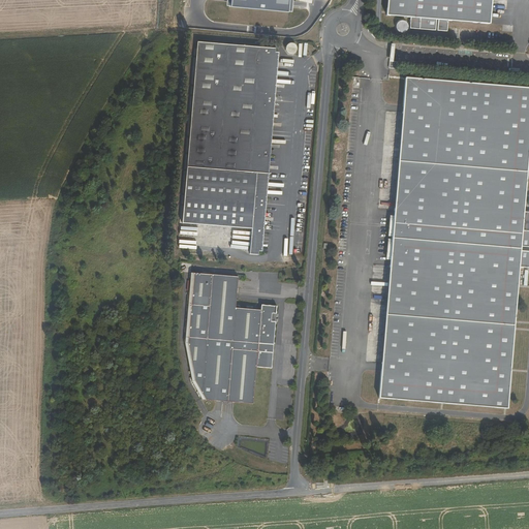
[(226,0),(226,5),(290,11),(291,0),(226,0)]
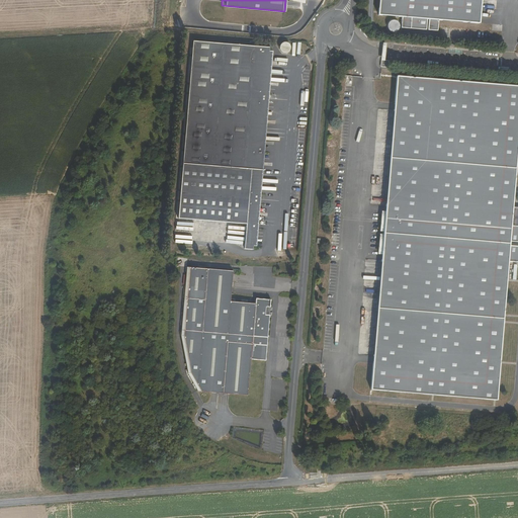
[(480,23),(481,0),(379,0),(378,15),(402,17),(402,27),(426,29),(426,19),(429,19),(428,29),(437,30),(438,19),(480,23)]
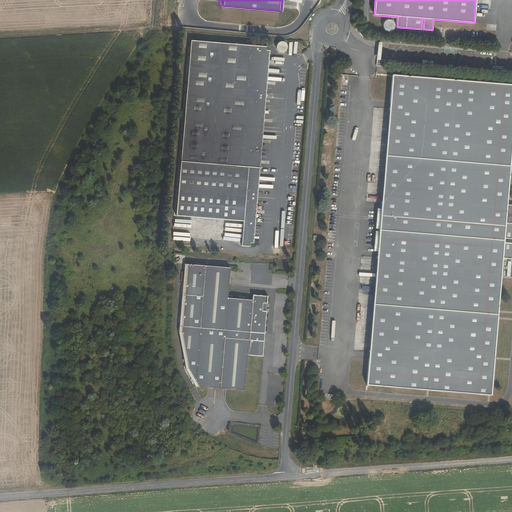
[(395,28),(395,27),(395,25),(394,23),(394,22),(392,21),(391,20),(389,20),(388,20),(386,20),(385,21),(384,23),(383,24),(383,26),(383,27),(383,29),(384,30),(385,31),(387,32),(388,32),(390,32),(392,32),(393,31),(394,30),(395,28)]
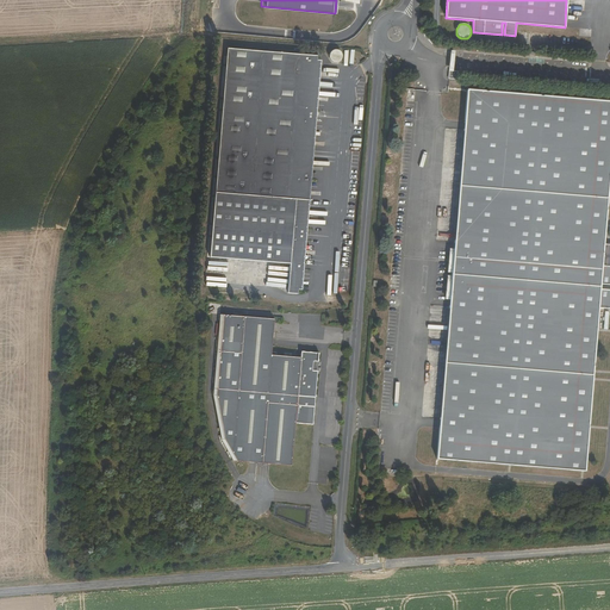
[(297,294),(316,56),(226,48),(207,287),(297,294)]
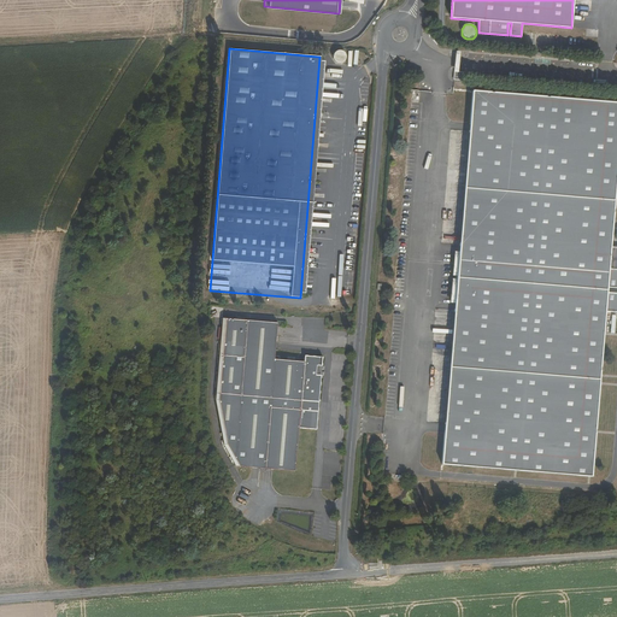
[(345,60),(344,51),(333,52),(335,63),(345,60)]
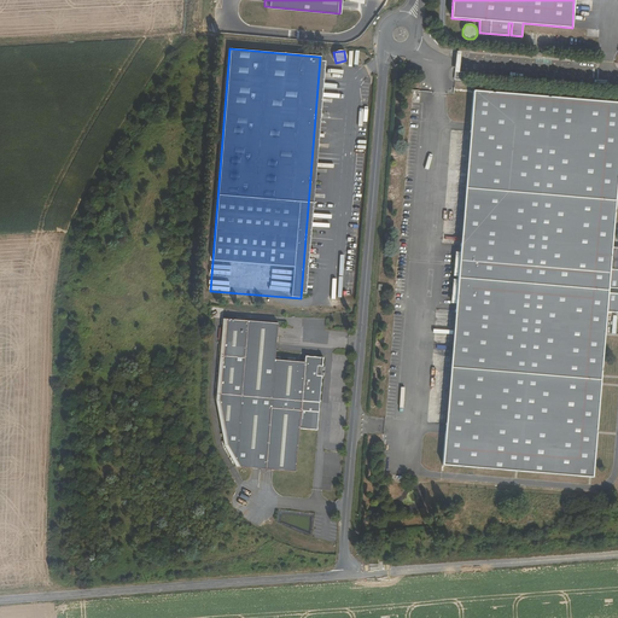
[(617,261),(613,262),(617,205),(617,110),(470,95),(433,487),(590,501),(607,326),(617,327),(617,308),(610,308),(610,302),(617,302),(617,261)]
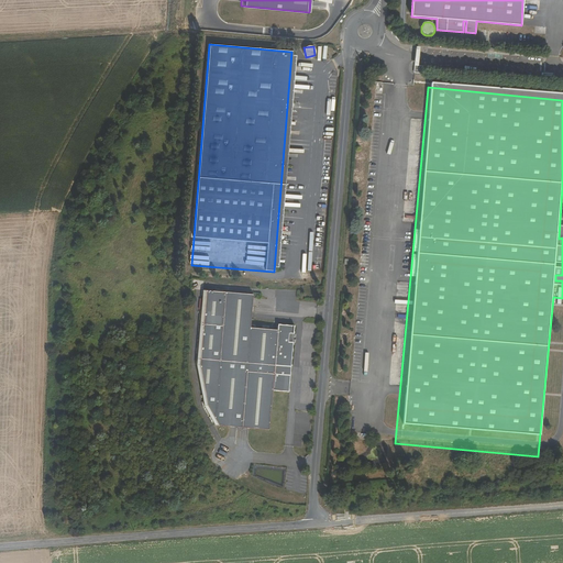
[(275,328),(250,327),(253,294),(202,288),(197,357),(203,397),(214,416),(241,418),(268,420),(272,384),(288,385),(293,339),(295,340),(295,337),(293,337),(293,334),(295,334),(295,332),(293,331),(294,323),(275,322),(275,328)]
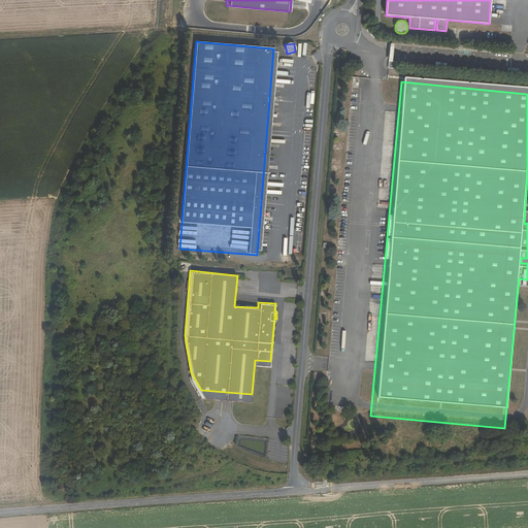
[(213,426),(216,420),(209,417),(206,423),(213,426)]
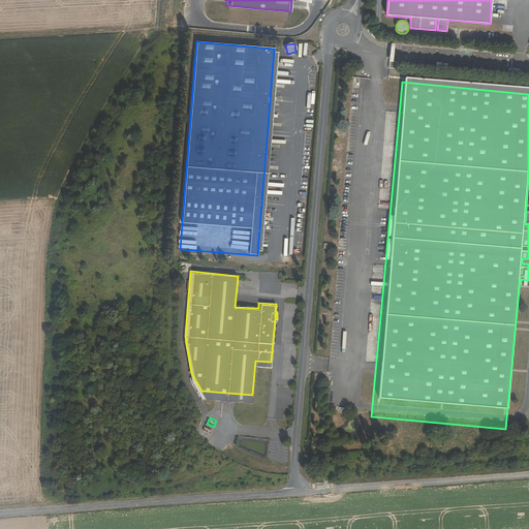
All buildings are outlined.
